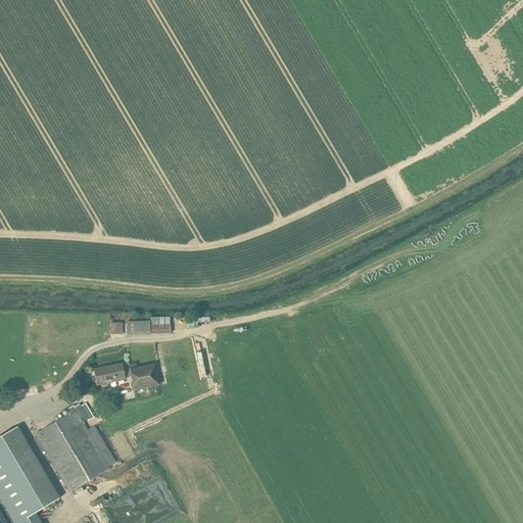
[(127,335),(165,334),(170,334),(170,318),(150,318),(150,322),(127,322),(127,335)]
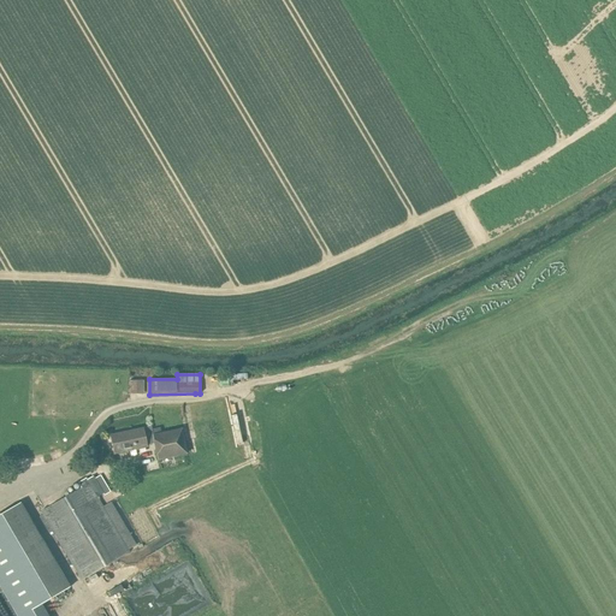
[(143,394),(143,380),(129,380),(129,394),(143,394)]
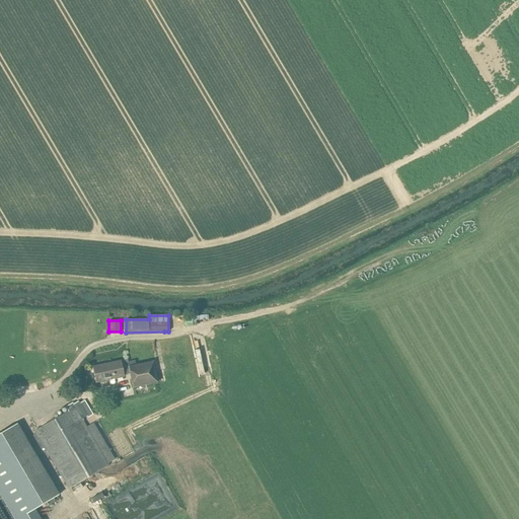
[(120,360),(92,366),(95,382),(109,379),(110,384),(115,383),(114,378),(123,376),(123,375),(130,374),(132,387),(157,381),(152,361),(136,365),(135,360),(128,362),(128,359),(120,361),(120,360)]
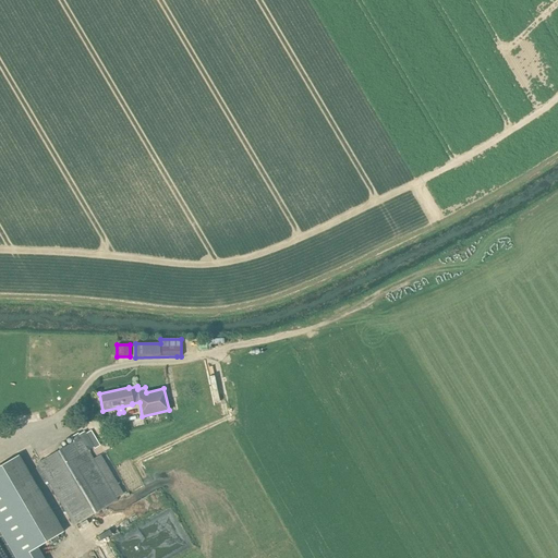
[(92,459),(80,438),(37,462),(74,525),(116,500),(116,499),(123,495),(99,455),(92,459)]
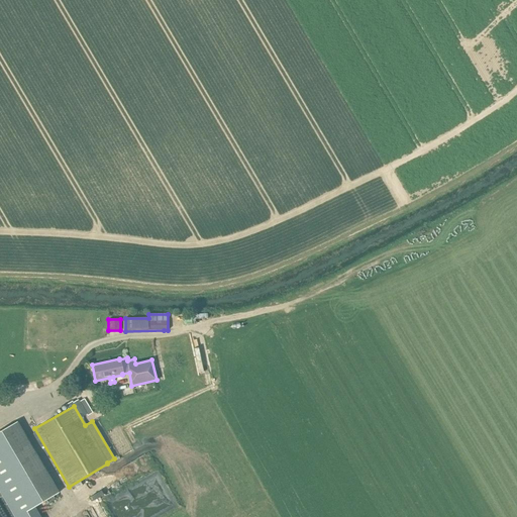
[(16,422),(0,431),(0,490),(15,516),(40,516),(35,506),(58,493),(16,422)]
